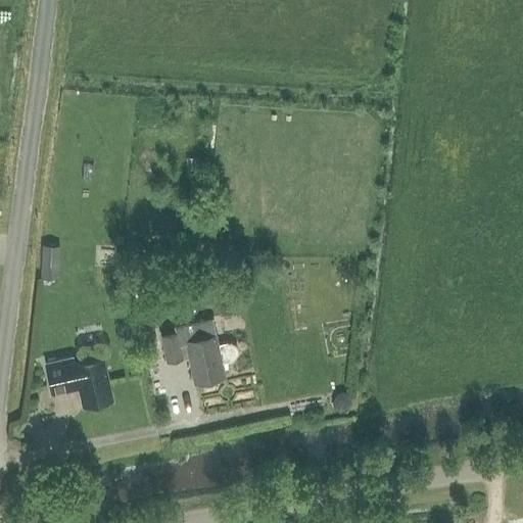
[(40,278),(58,278),(59,245),(42,245),(40,278)]
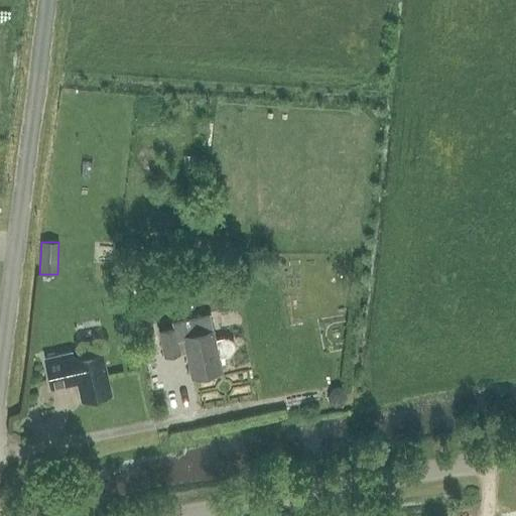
[(210,313),(179,320),(171,323),(172,327),(160,329),(166,356),(186,352),(192,378),(223,371),(220,356),(227,355),(231,352),(234,349),(234,345),(232,341),(228,338),(224,338),(216,340),(210,313)]
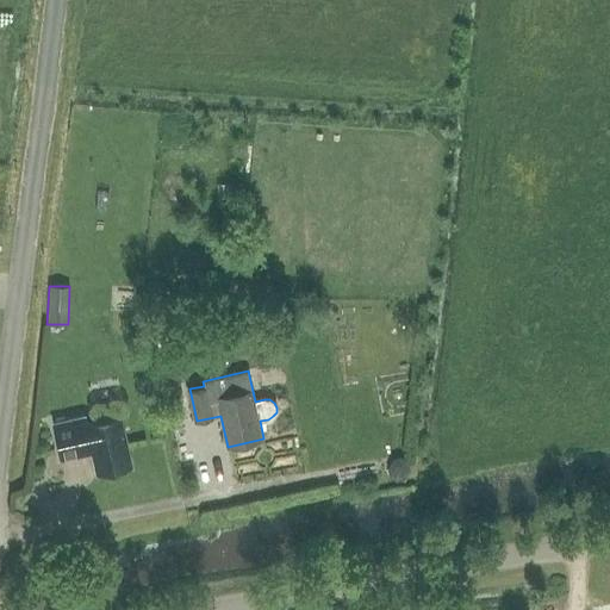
[(122,415),(87,423),(85,415),(53,423),(61,461),(93,454),(98,474),(134,466),(122,415)]
